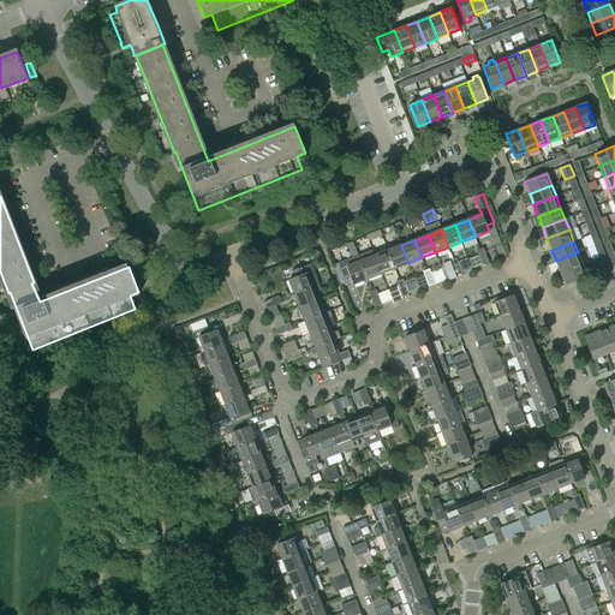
[(401,245),(388,250),(395,268),(408,263),(401,245)]
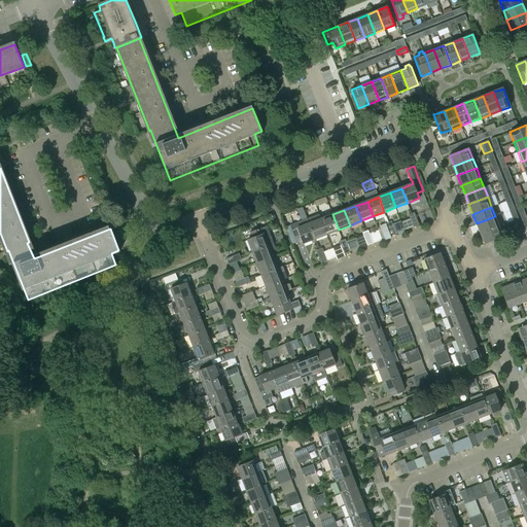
[(409,214),(414,226),(419,224),(414,212),(409,214)]
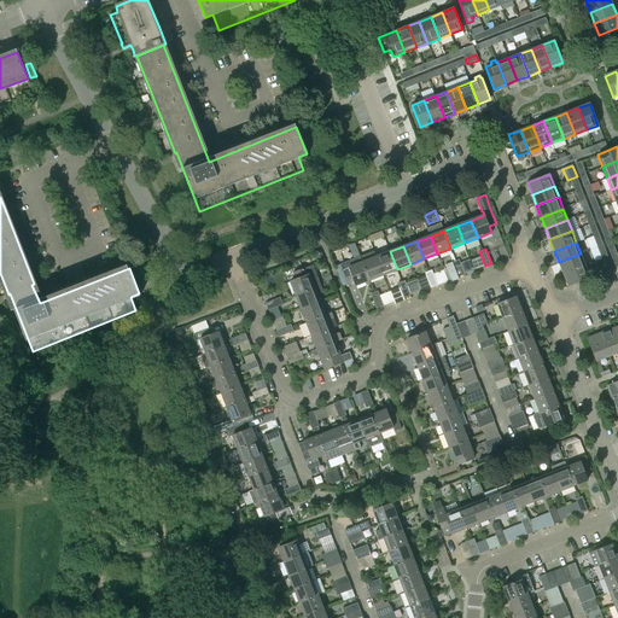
[(383,275),(397,269),(390,251),(377,257),(383,275)]
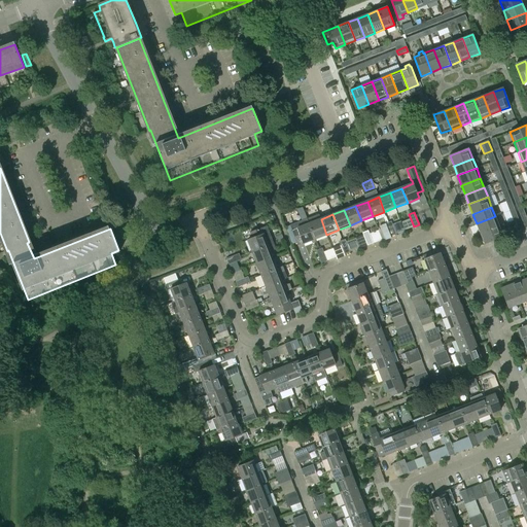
[(320,216),(308,221),(309,223),(315,239),(326,235),(321,219),(320,216)]
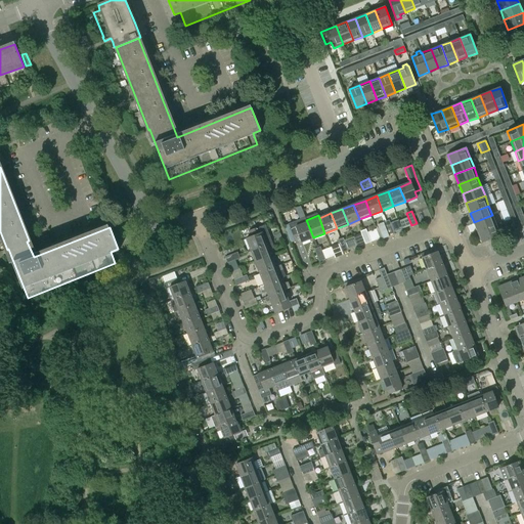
[(496,225),(492,215),(474,222),(478,232),(496,225)]
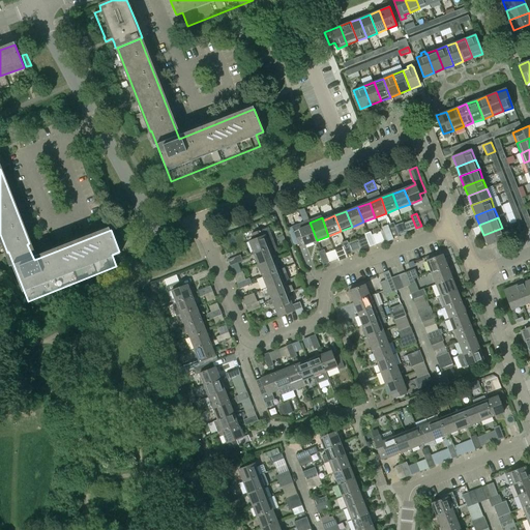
[(311,225),(310,223),(293,229),(300,247),(317,241),(317,240),(311,225)]
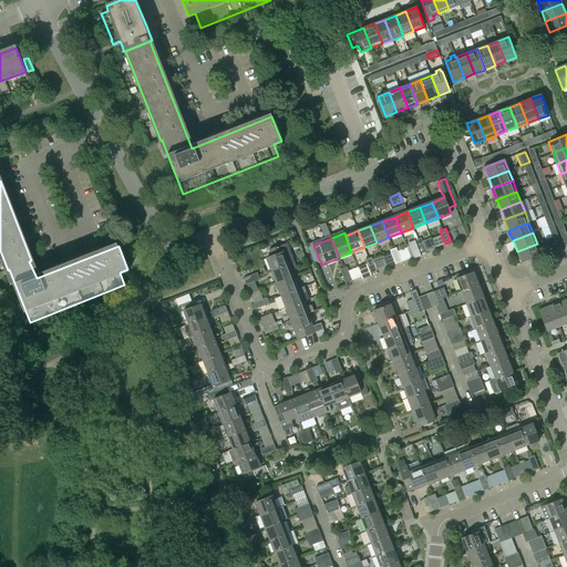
[(555,248),(556,247),(557,248),(562,246),(558,238),(554,240),(553,241),(555,248)]
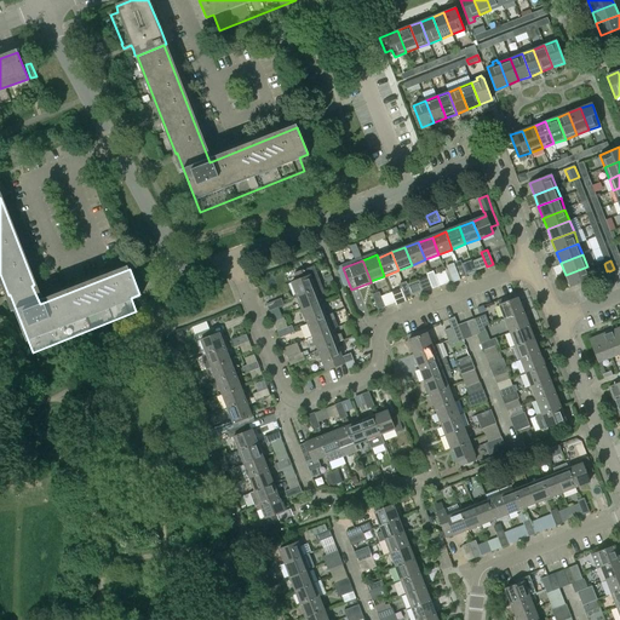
[(460,280),(459,277),(466,275),(463,268),(457,270),(453,263),(447,265),(453,282),(460,280)]
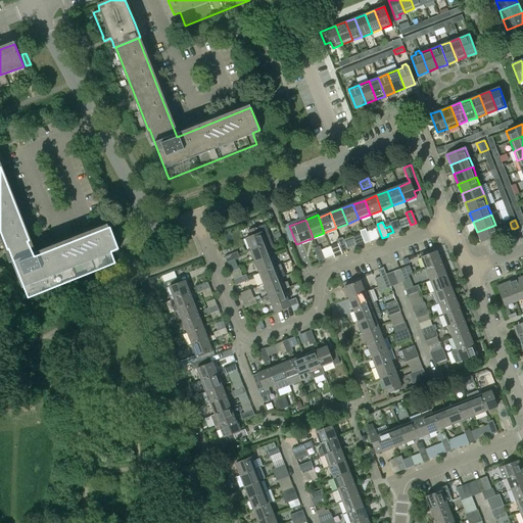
[(272,242),(265,224),(249,230),(251,236),(245,238),(250,250),(267,244),(272,242)]
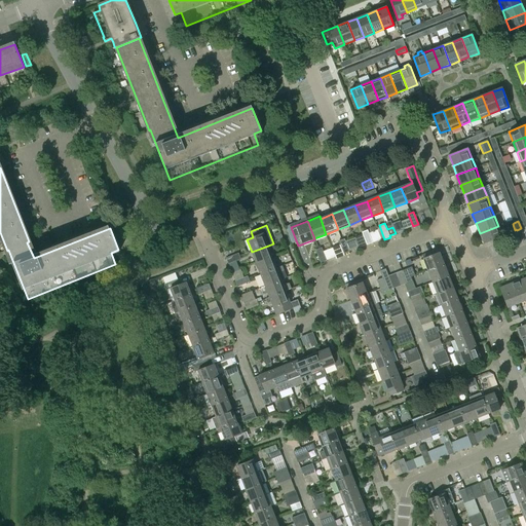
[(498,226),(480,233),(483,243),(501,235),(498,226)]
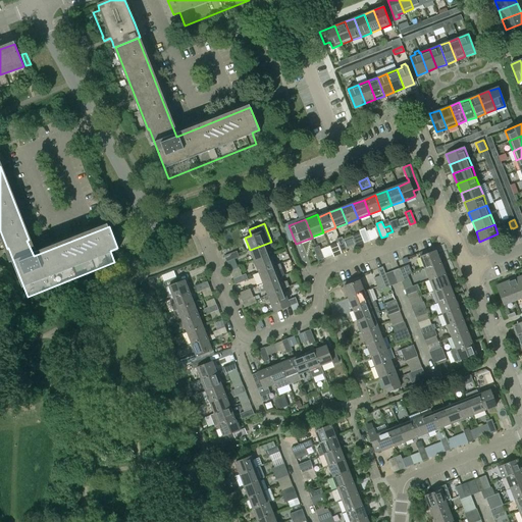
[(359,229),(362,237),(367,235),(365,227),(359,229)]
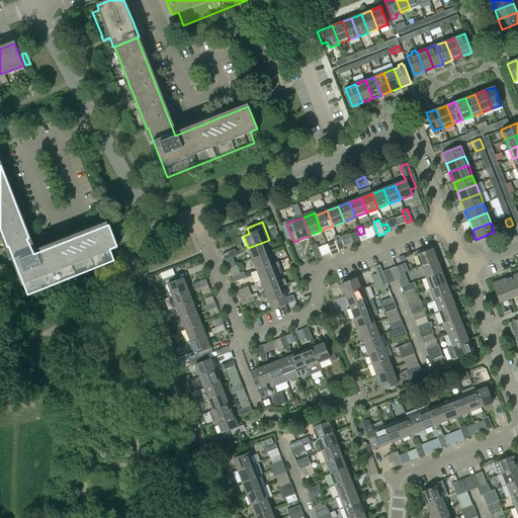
[(248,248),(252,258),(268,252),(266,247),(271,245),(269,240),(264,242),(248,248)]
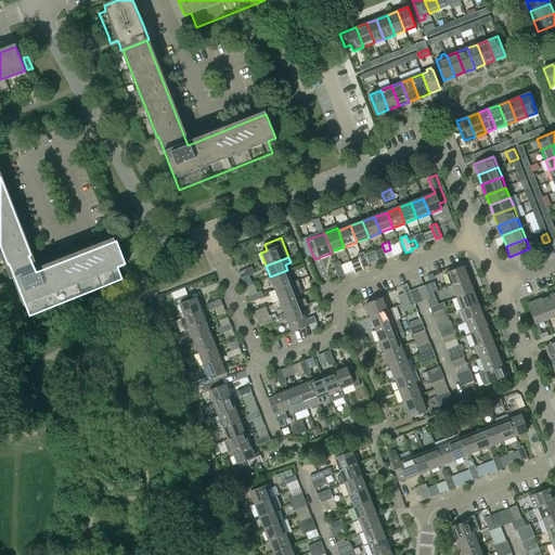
[(333,263),(338,276),(345,274),(339,261),(333,263)]
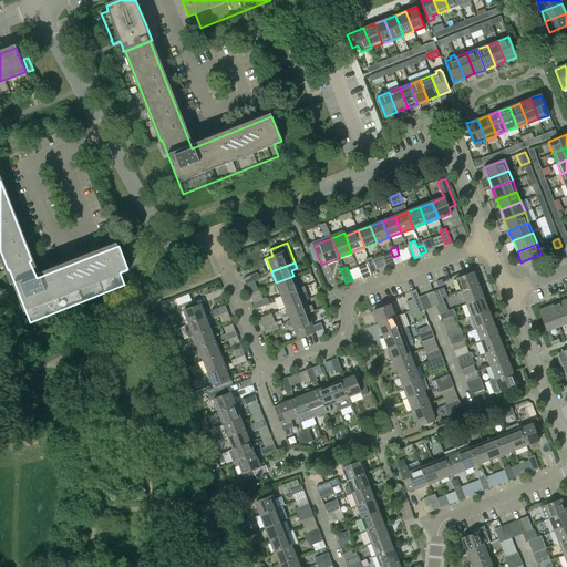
[(456,278),(462,291),(478,285),(474,271),(456,278)]
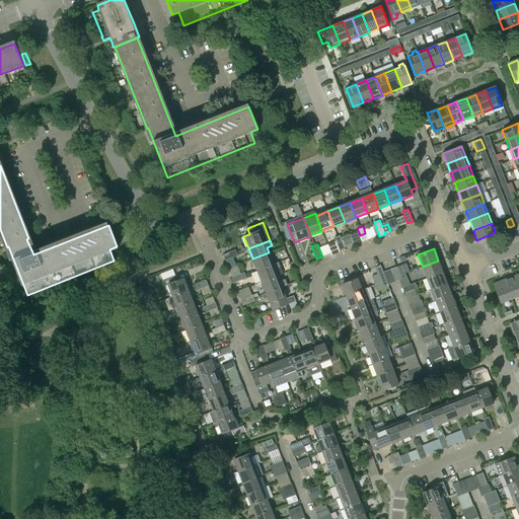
[(237,255),(235,250),(223,254),(225,261),(237,255)]
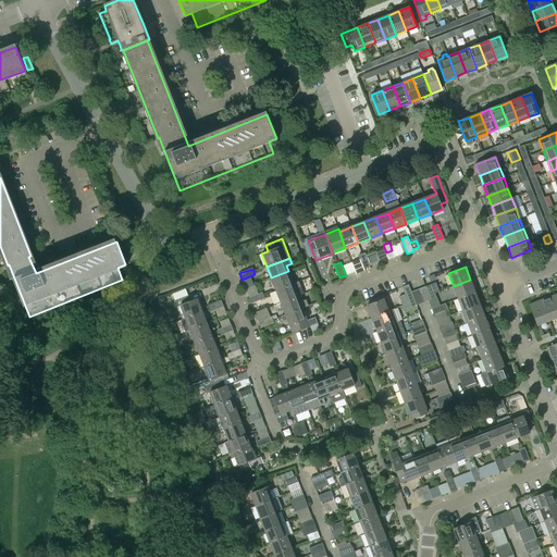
[(271,277),(276,291),(293,284),(288,271),(271,277)]
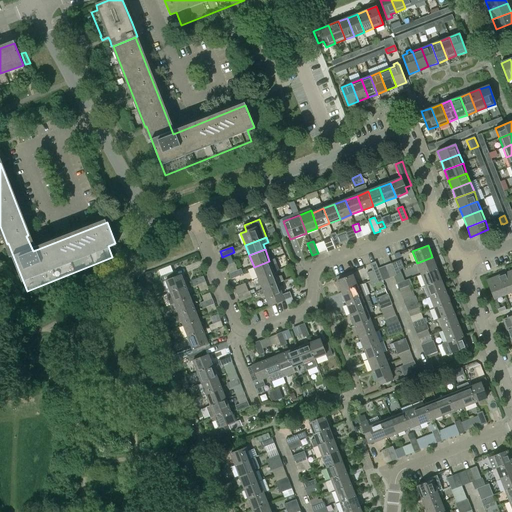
[(417,263),(421,274),(436,268),(432,257),(417,263)]
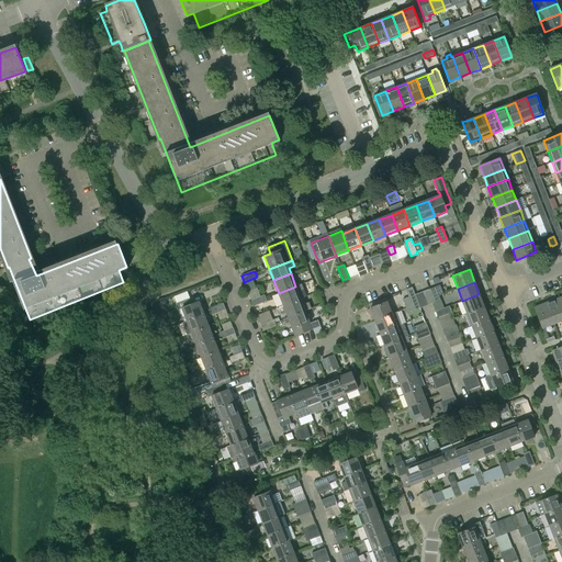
[(302,284),(295,287),(279,293),(283,304),(300,298),(301,299),(306,296),(302,284)]
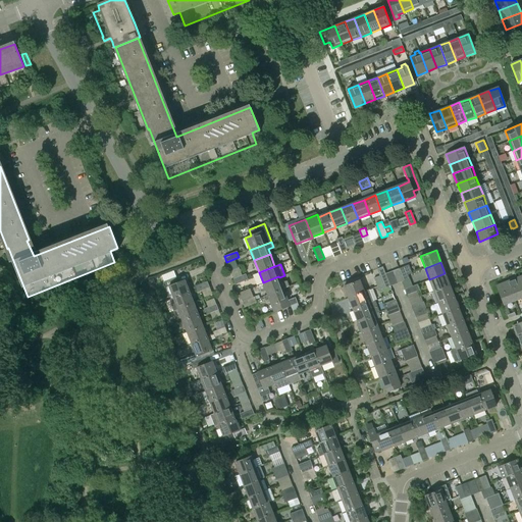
[(404,266),(399,268),(404,280),(409,278),(408,274),(412,273),(409,264),(404,266)]
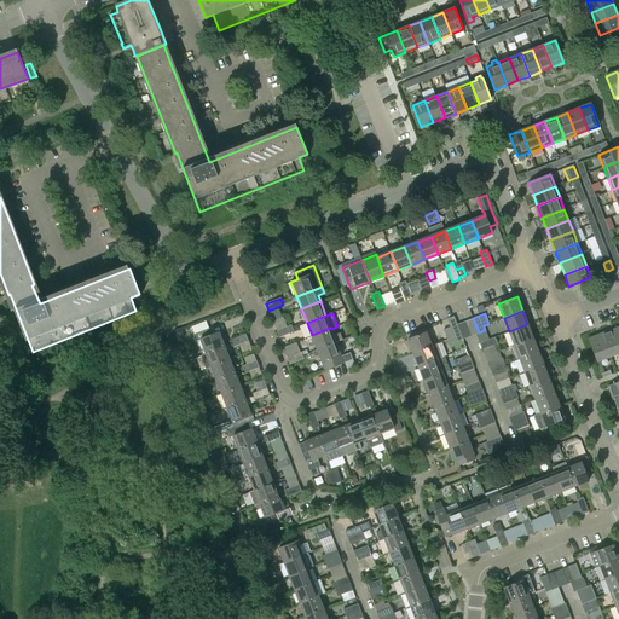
[(450,327),(456,341),(462,339),(457,324),(453,316),(447,319),(450,327)]
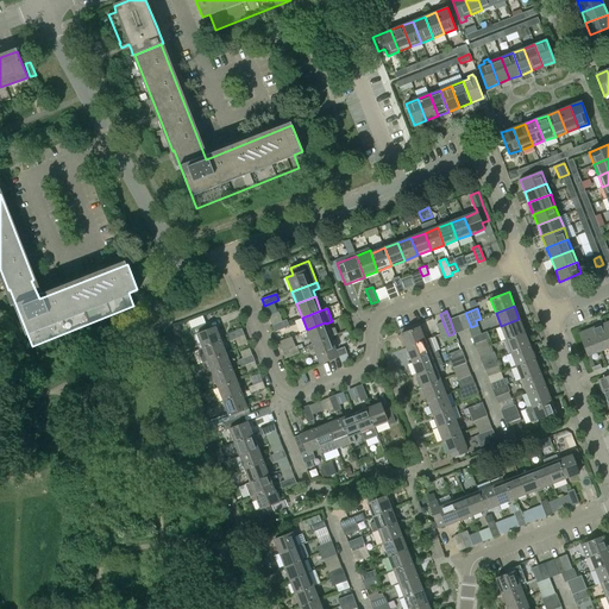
[(471,327),(465,313),(458,315),(464,330),(471,327)]
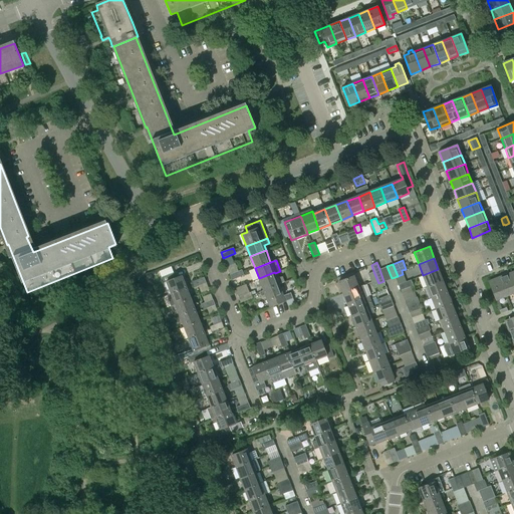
[(392,278),(387,266),(379,269),(383,281),(392,278)]
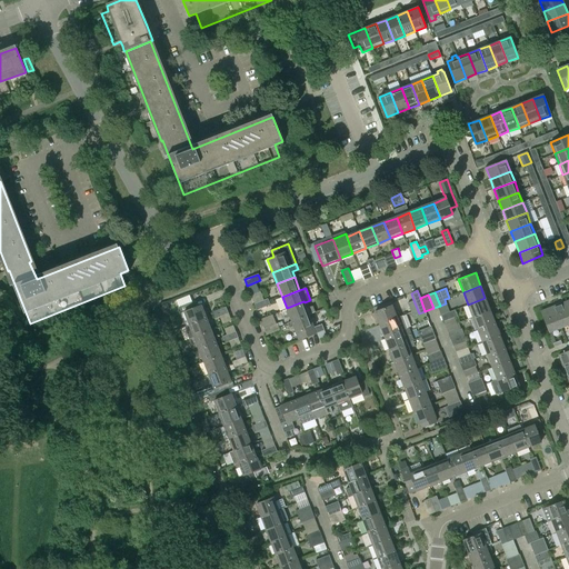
[(490,310),(485,298),(468,305),(472,317),(490,310)]
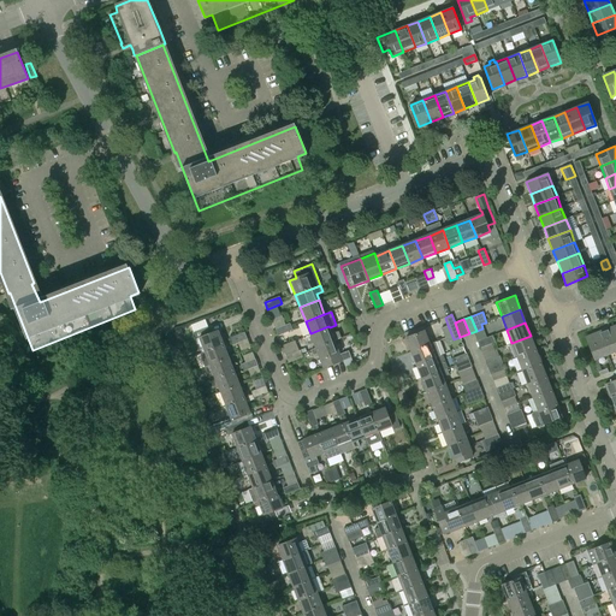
[(448,325),(442,327),(446,343),(454,339),(448,325)]
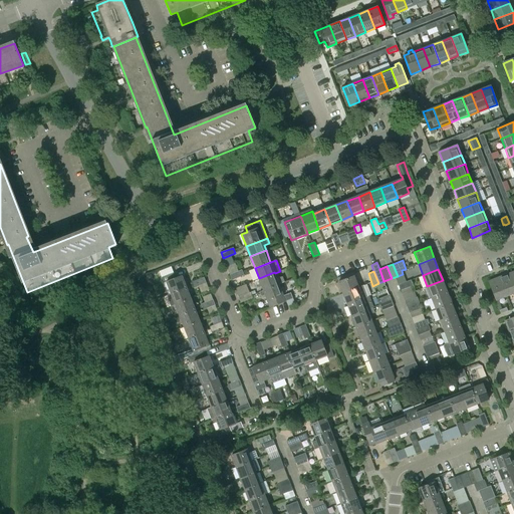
[(162,277),(163,281),(164,283),(167,282),(171,293),(187,287),(182,275),(176,278),(174,272),(162,277)]
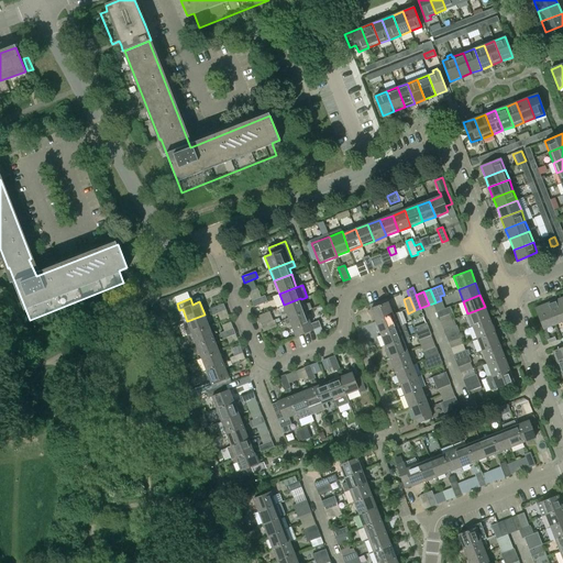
[(302,302),(301,299),(300,298),(284,305),(288,318),(306,311),(312,309),(309,302),(308,304),(302,302)]
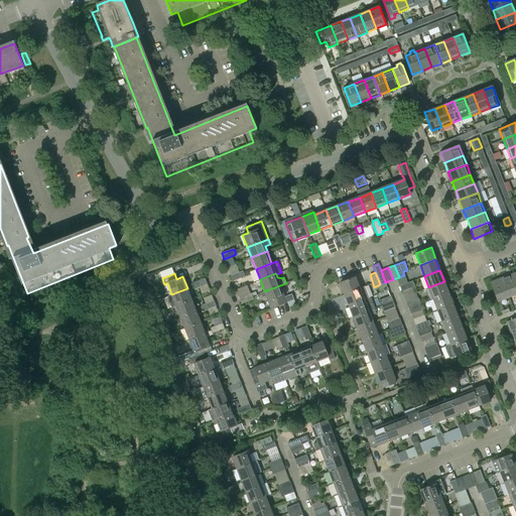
[(508,297),(515,294),(515,288),(511,274),(501,278),(508,297)]
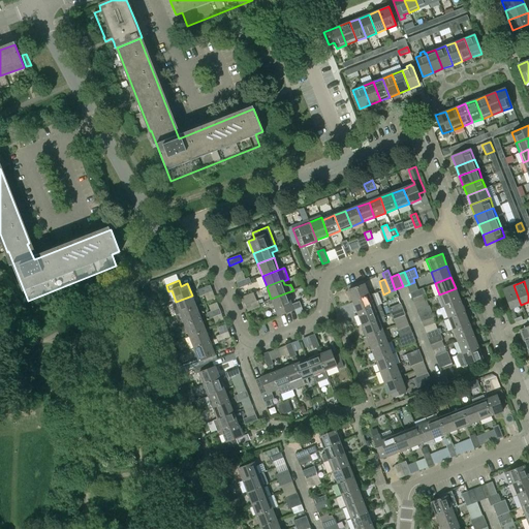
[(353,302),(369,296),(365,283),(348,289),(353,302)]
